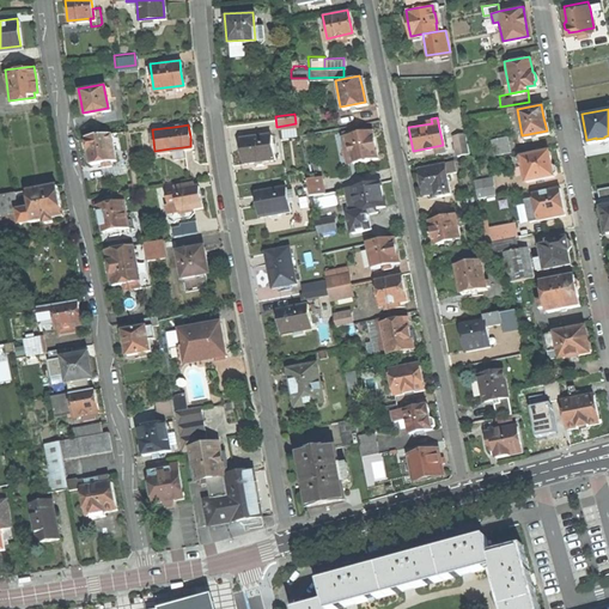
[(358,128),(340,132),(343,153),(349,152),(351,160),(376,156),(372,142),(370,129),(358,132),(358,128)]
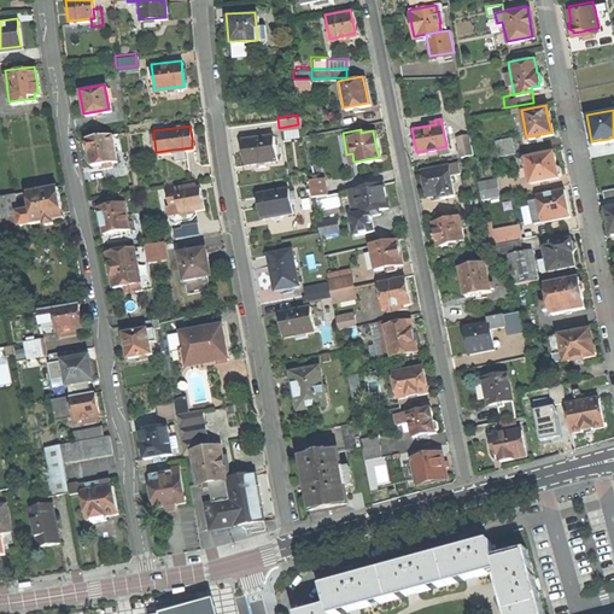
[(115,158),(110,132),(85,136),(85,139),(83,140),(82,141),(83,147),(85,148),(87,148),(88,158),(89,163),(115,158)]
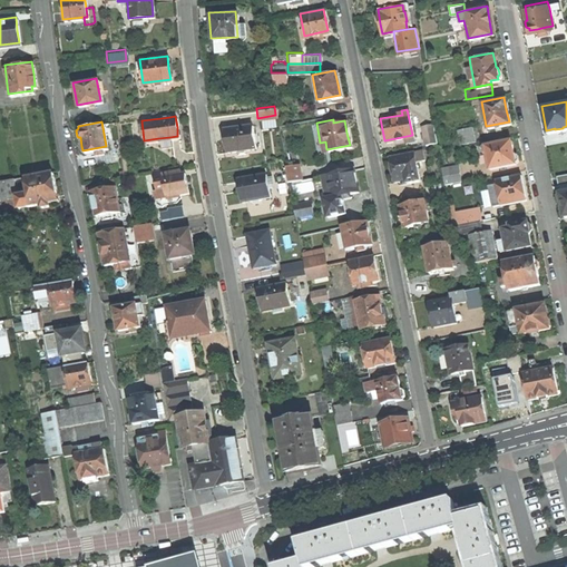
[(420,125),(423,143),(434,142),(431,123),(420,125)]
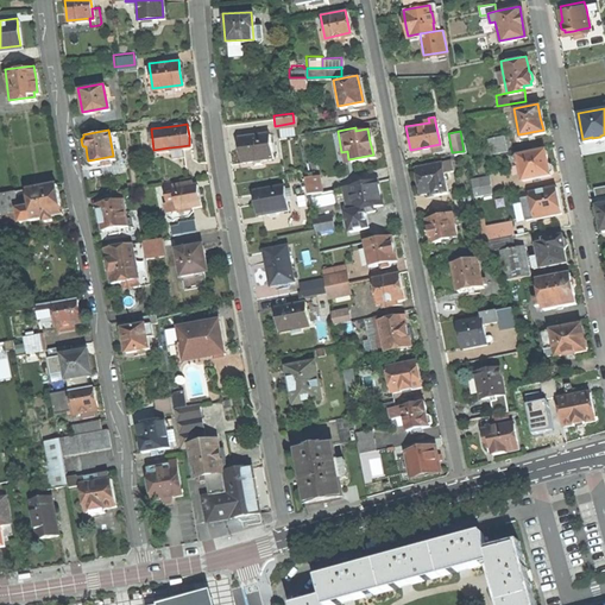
[(239,149),(240,159),(271,156),(268,132),(237,136),(239,149)]
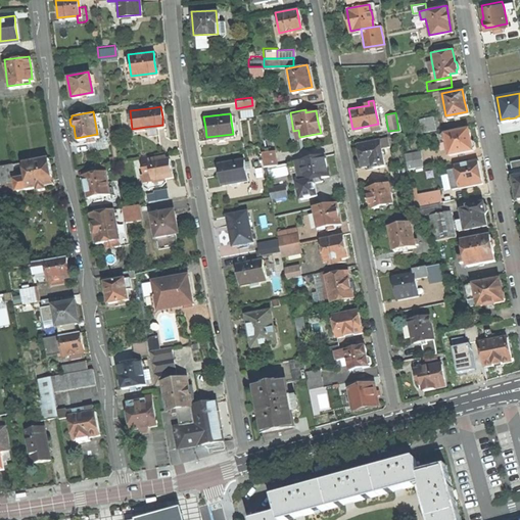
[(417,117),(420,131),(434,128),(431,114),(417,117)]
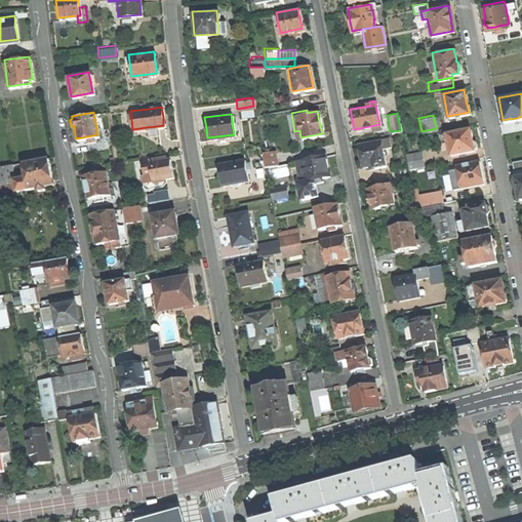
[(445,132),(449,154),(473,149),(473,148),(474,148),(475,146),(474,141),(472,139),(471,134),(469,127),(445,132)]
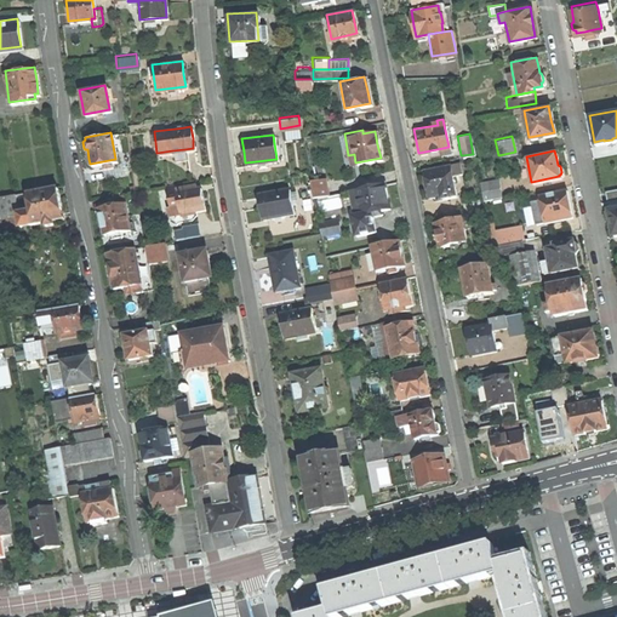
[(457,163),(422,170),(424,183),(427,195),(435,194),(435,198),(455,194),(450,173),(460,172),(457,163)]
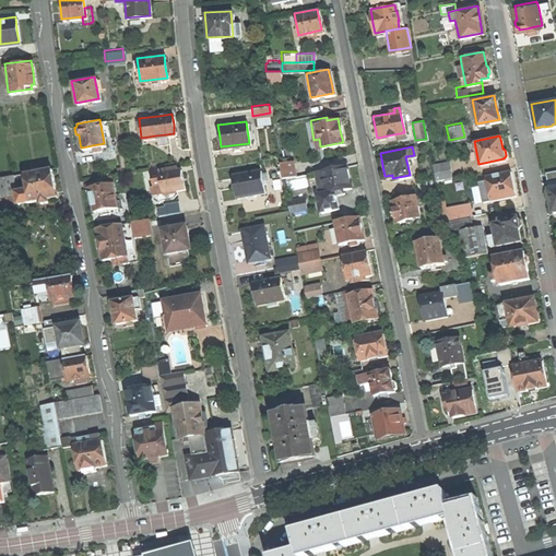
[(279,162),(281,177),(294,175),(291,160),(279,162)]
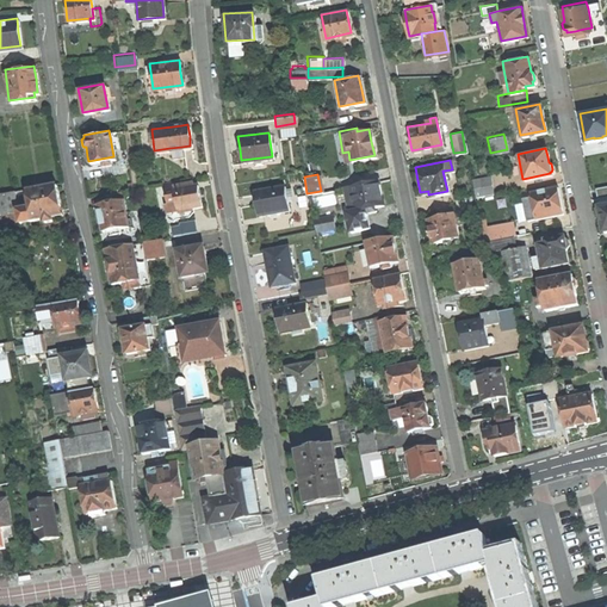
[(471,179),(474,196),(491,192),(488,175),(471,179)]
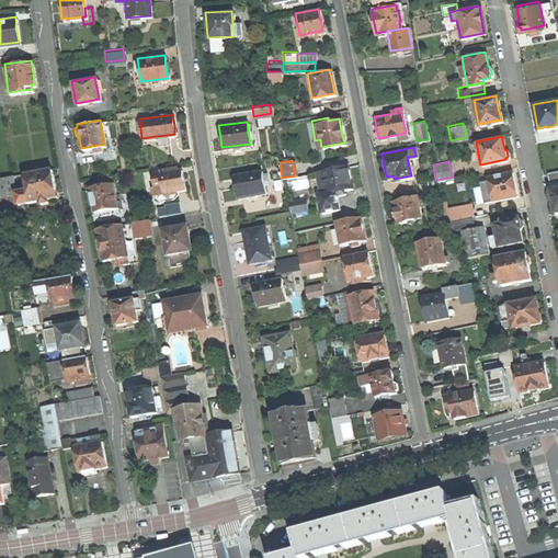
[(317,179),(319,193),(334,190),(342,188),(350,186),(348,175),(345,164),(315,171),(317,179)]
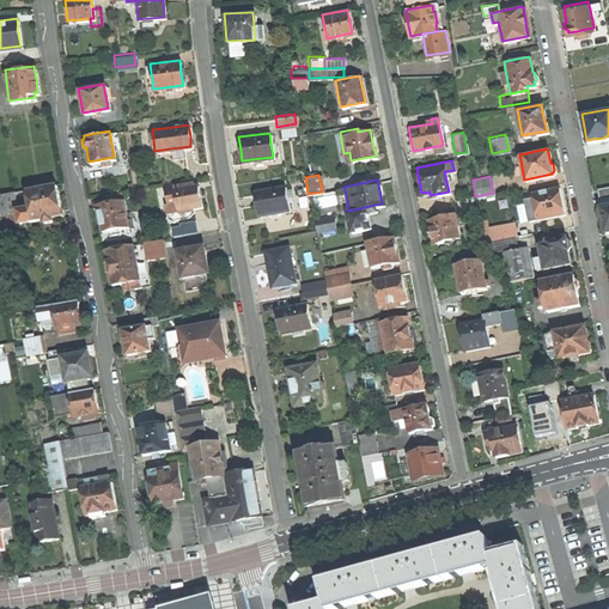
[(187,181),(172,183),(176,209),(192,207),(200,205),(199,194),(196,183),(188,186),(187,181)]
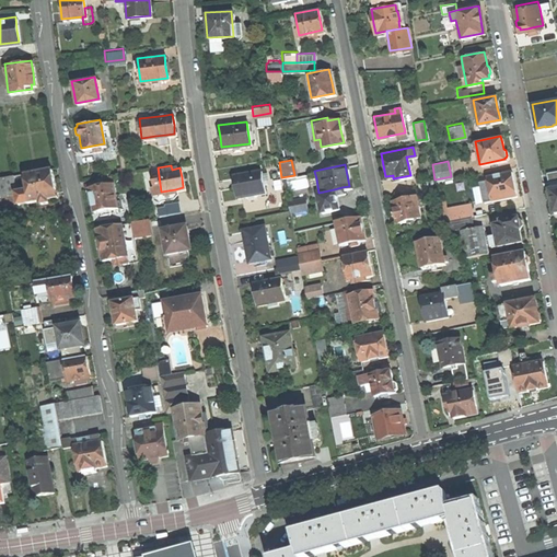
[(26,188),(28,199),(38,198),(39,201),(46,200),(46,196),(56,195),(53,182),(50,167),(24,173),(26,188)]
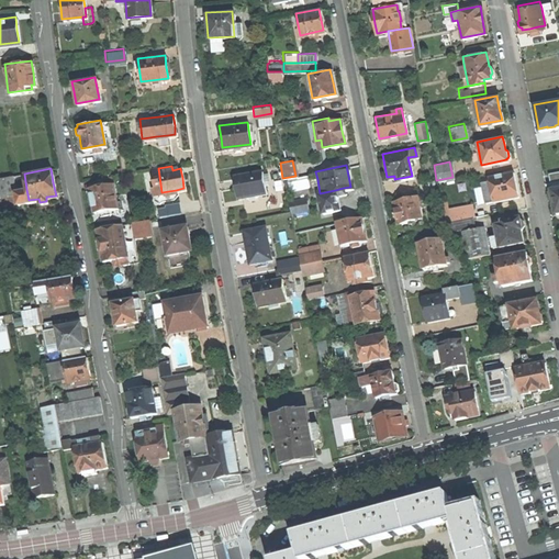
[(152,194),(161,192),(158,168),(151,170),(153,186),(149,187),(152,194)]
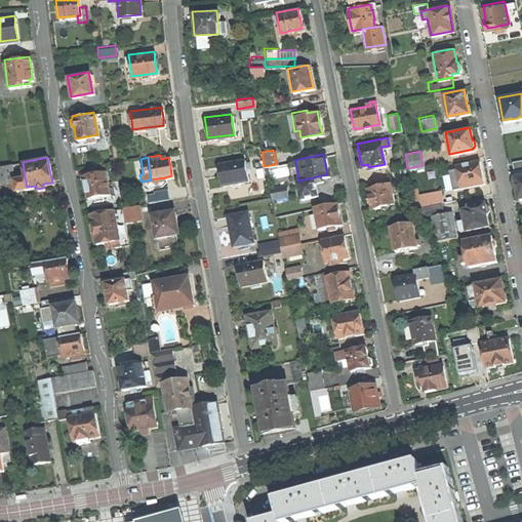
[(512,168),(521,166),(521,158),(511,160),(512,168)]
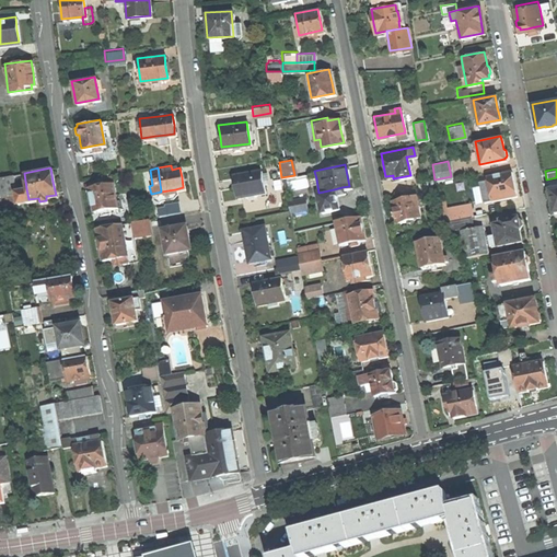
[(233,186),(235,196),(264,192),(259,170),(232,174),(233,186)]
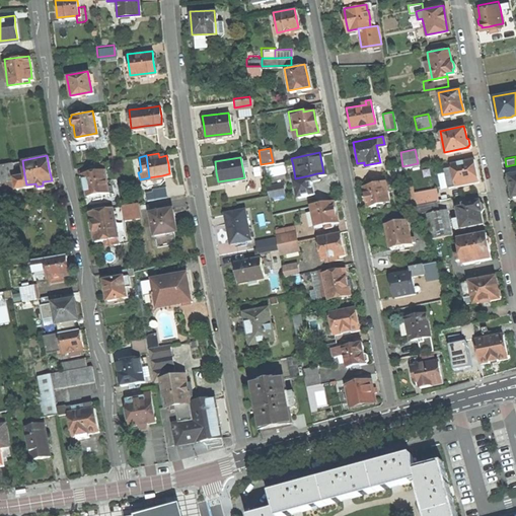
[(445,170),(447,186),(476,179),(474,168),(472,157),(449,162),(450,169),(445,170)]
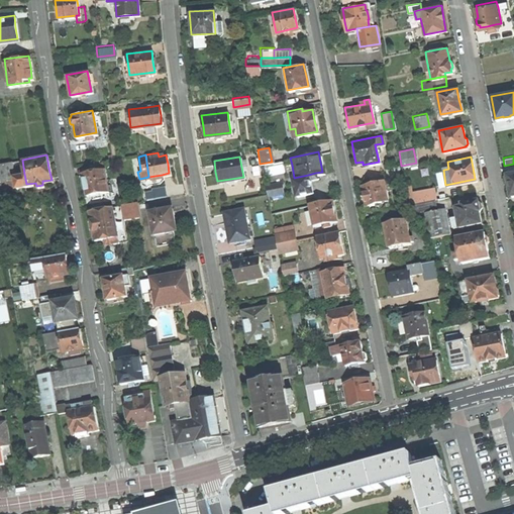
[(13,176),(10,160),(0,162),(0,178),(13,176)]
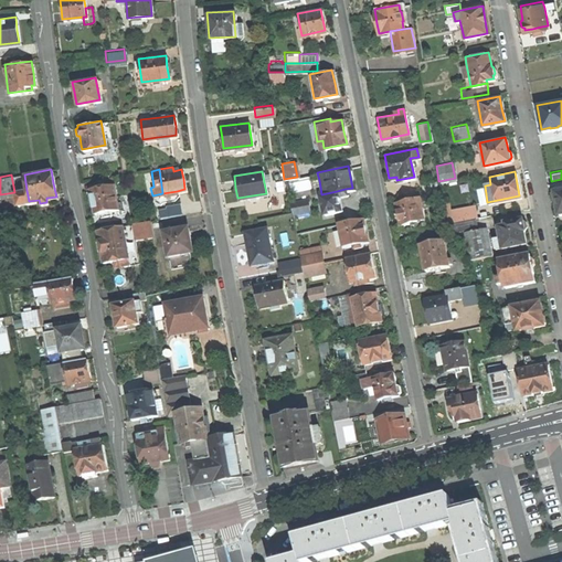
[(94,178),(96,187),(113,183),(110,175),(94,178)]
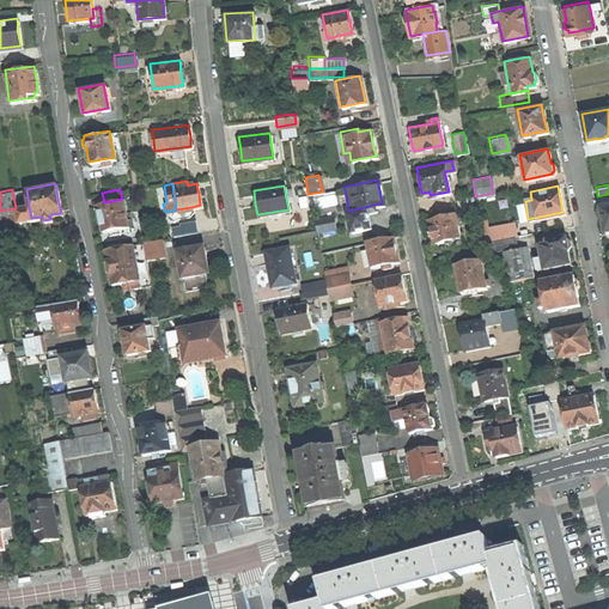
[(608,203),(608,194),(597,196),(600,206),(608,203)]
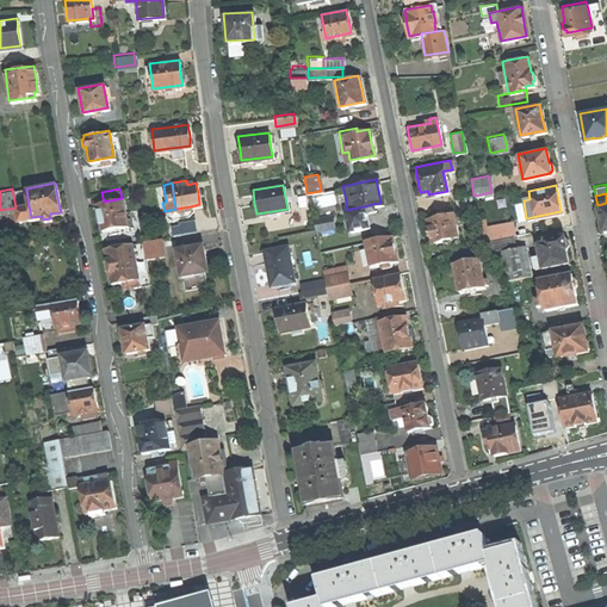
[(339,211),(344,210),(347,210),(345,194),(335,197),(339,211)]
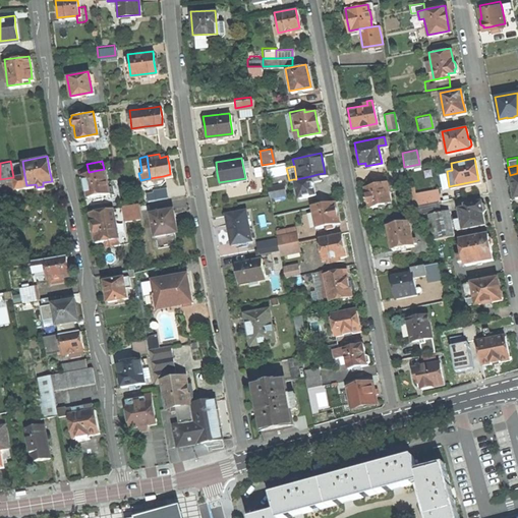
[(388,169),(389,175),(402,172),(400,166),(388,169)]
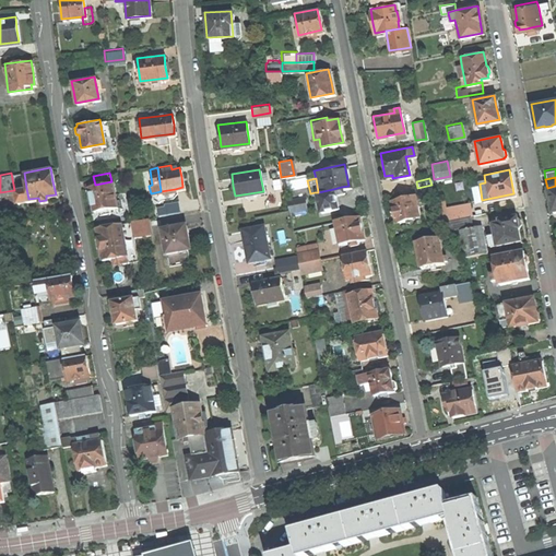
[(90,198),(92,210),(116,205),(116,204),(113,191),(111,181),(95,185),(87,186),(90,198)]
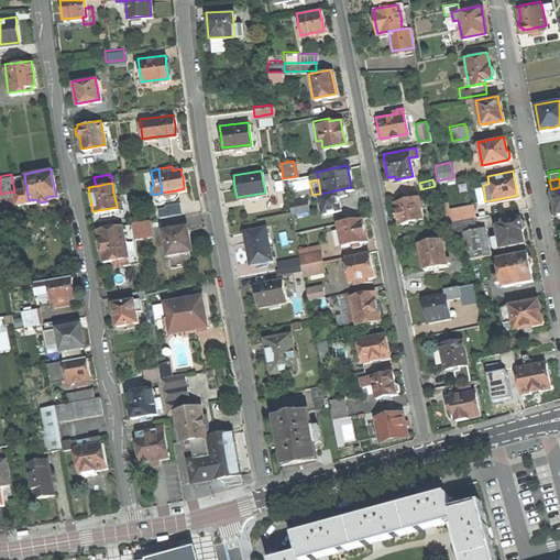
[(559,187),(551,189),(550,189),(552,200),(555,212),(559,210),(559,187)]
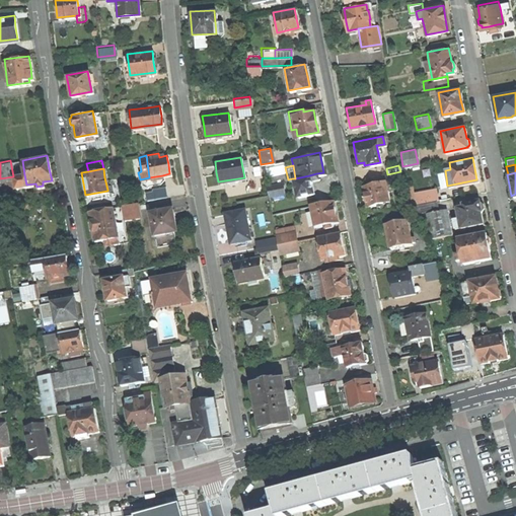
[(15,187),(26,185),(24,174),(13,176),(15,187)]
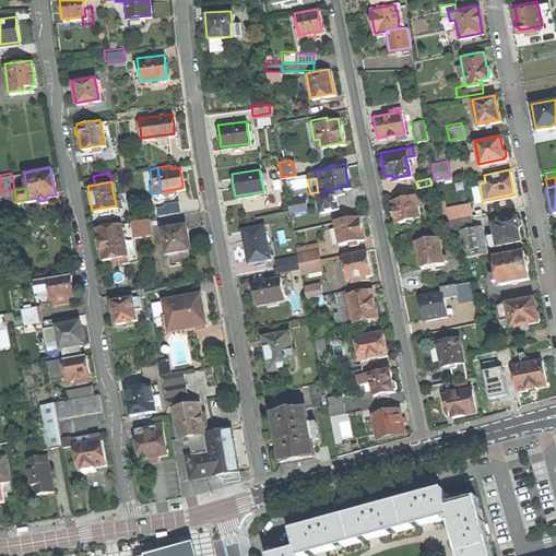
[(175,191),(175,189),(161,191),(151,193),(158,198),(172,196),(175,191)]
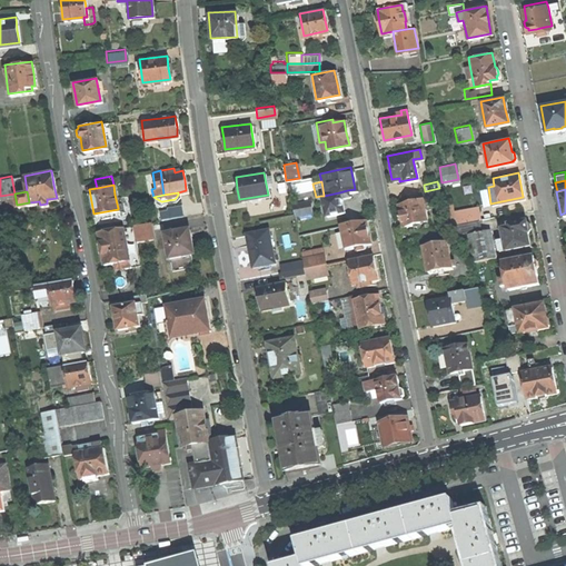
[(343,210),(340,196),(339,192),(324,196),(320,196),(325,214),(343,210)]
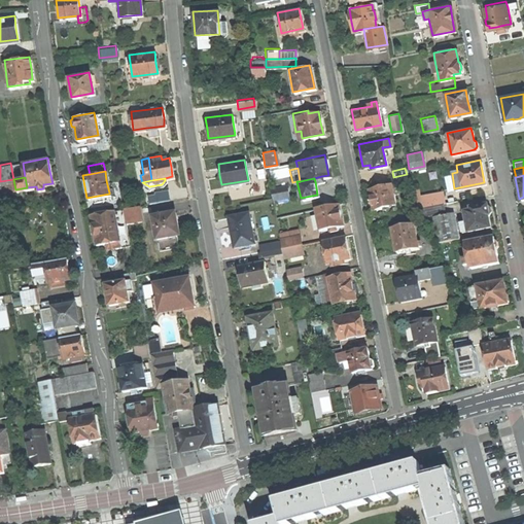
[(390,182),(368,187),(369,197),(368,199),(368,201),(368,202),(370,204),(371,209),(381,207),(382,212),(395,209),(390,182)]
